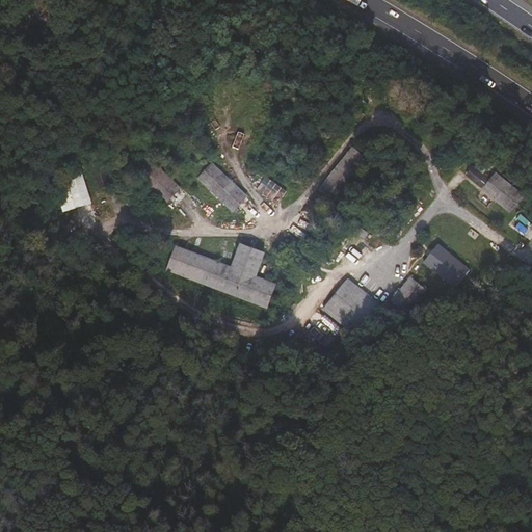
[(165,140),(171,154),(181,150),(176,136),(165,140)]
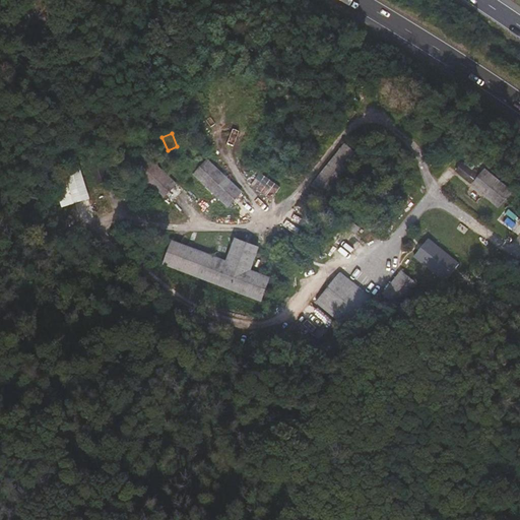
[(354,164),(363,170),(369,163),(345,144),(313,186),(327,197),(354,164)]
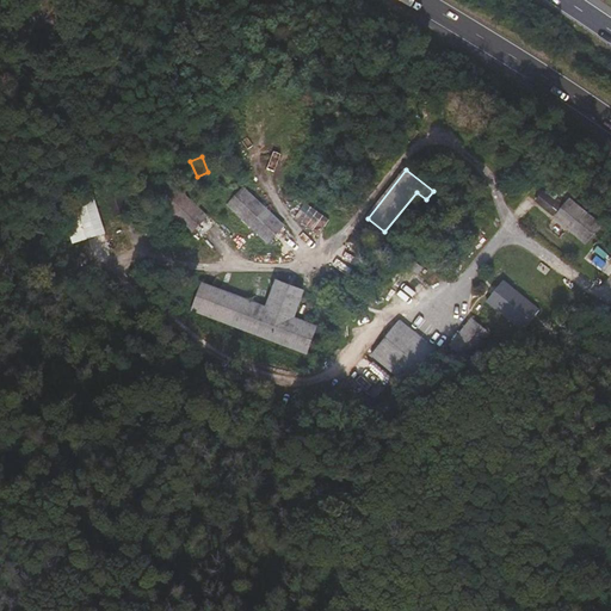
[(197,177),(199,181),(210,178),(208,172),(197,177)]
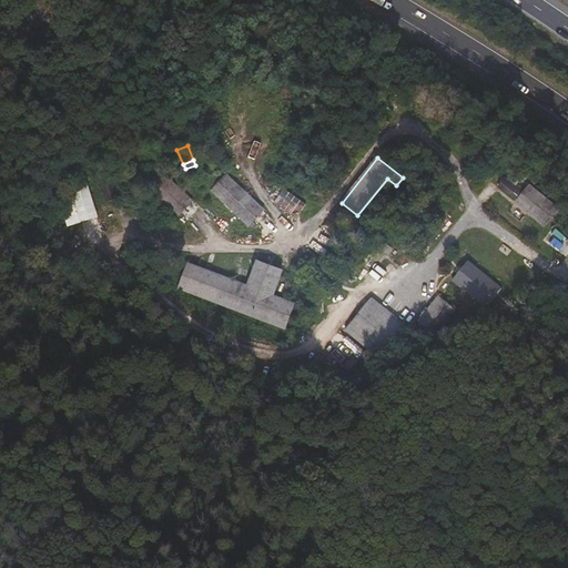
[(220,169),(211,160),(205,165),(214,174),(220,169)]
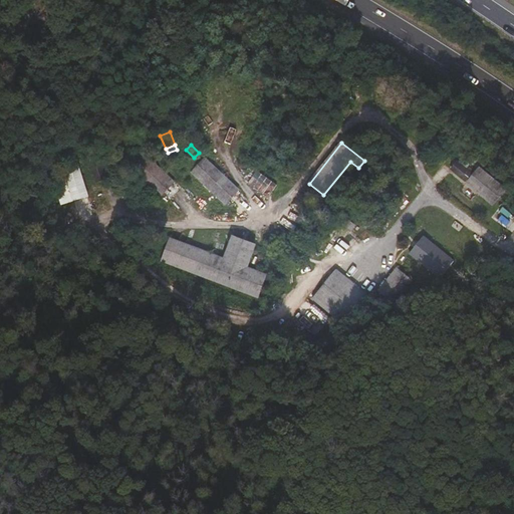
[(174,182),(141,150),(127,164),(162,196),(174,182)]
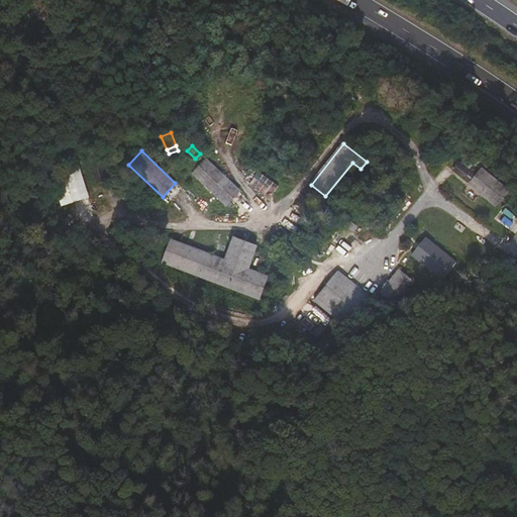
[(240,191),(206,159),(193,173),(227,205),(240,191)]
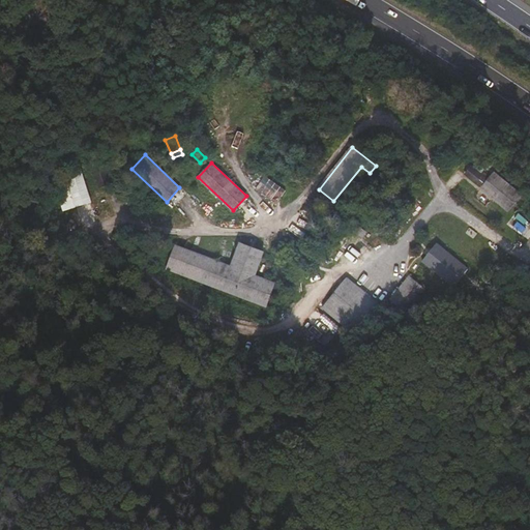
[(91,202),(80,165),(64,170),(76,206),(91,202)]
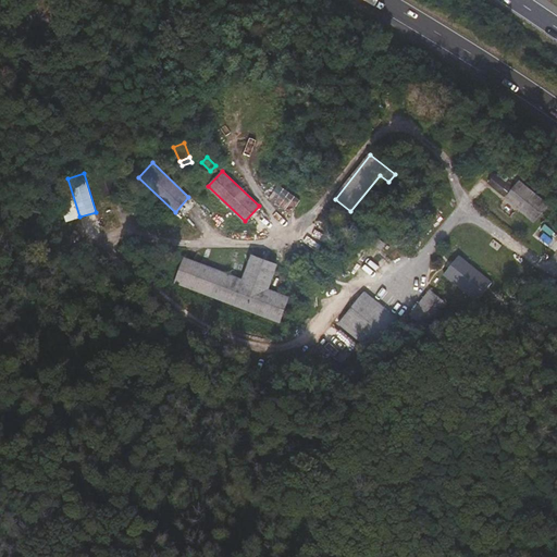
[(114,189),(110,174),(99,176),(103,192),(114,189)]
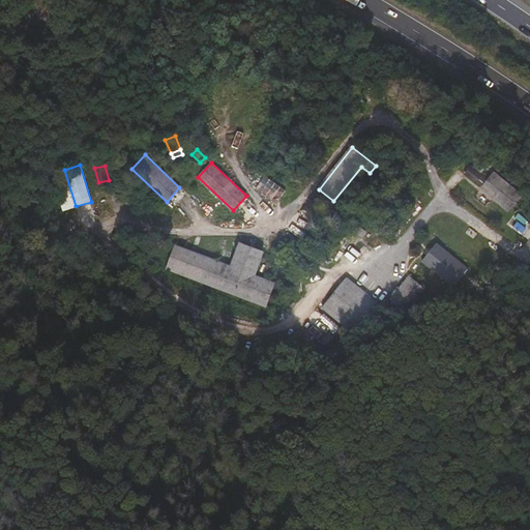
[(466,174),(470,177),(476,169),(472,166),(466,174)]
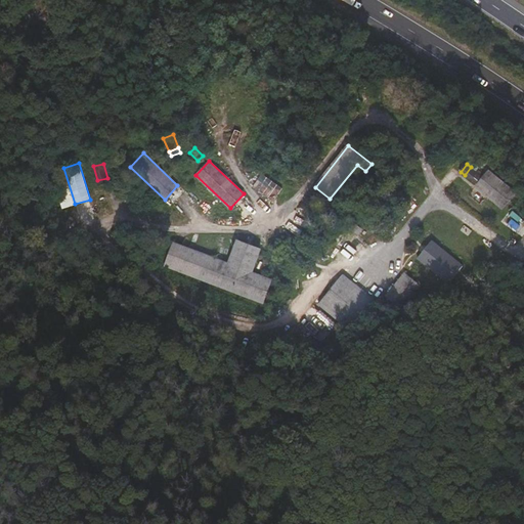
[(465,175),(476,184),(482,177),(471,167),(465,175)]
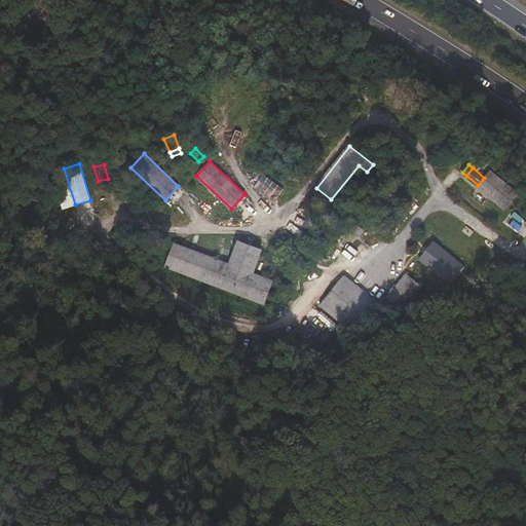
[(479,187),(505,209),(518,194),(491,172),(479,187)]
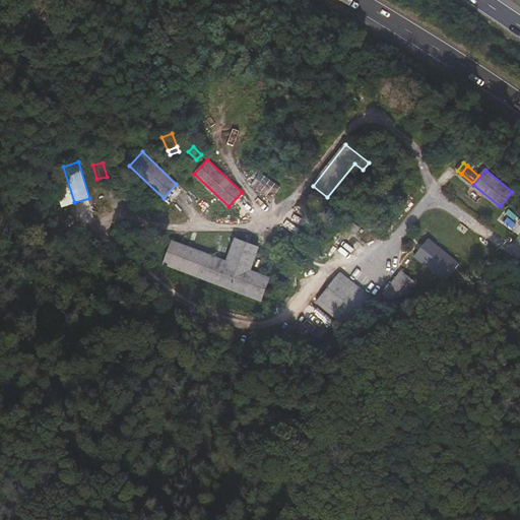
[(251,185),(271,199),(280,187),(260,173),(251,185)]
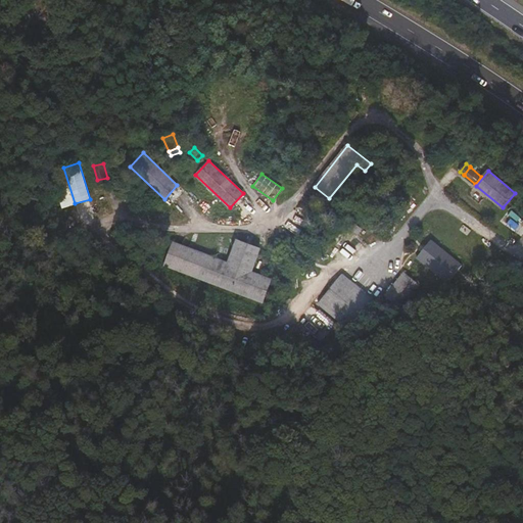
[(237,239),(235,243),(258,252),(260,248),(237,239)]
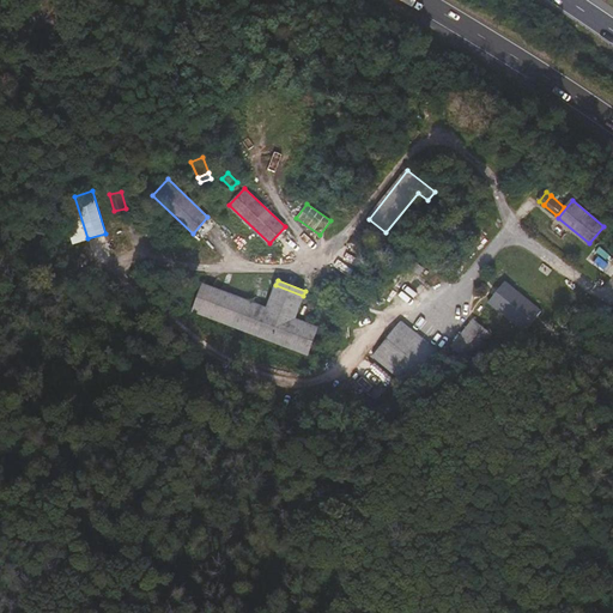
[(542,311),(505,281),(490,302),(526,332),(542,311)]
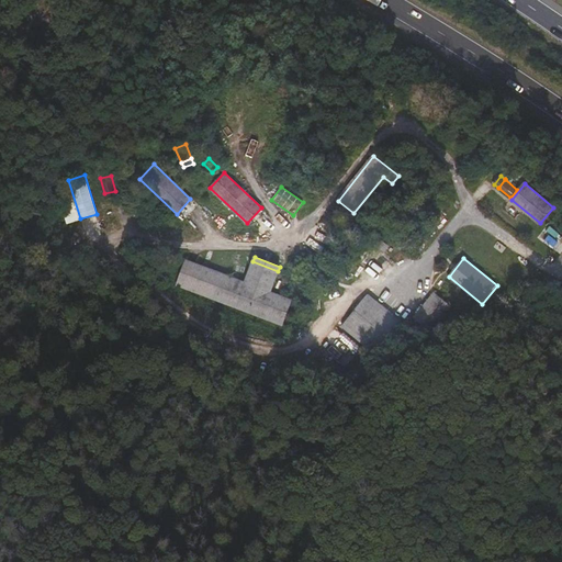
[(278,271),(253,261),(245,282),(187,260),(177,285),(282,325),(291,300),(270,292),(278,271)]
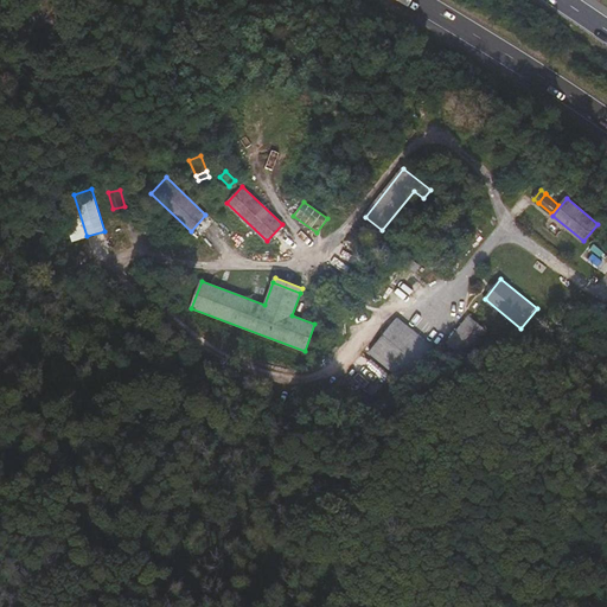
[(467,357),(487,331),(470,317),(448,343),(467,357)]
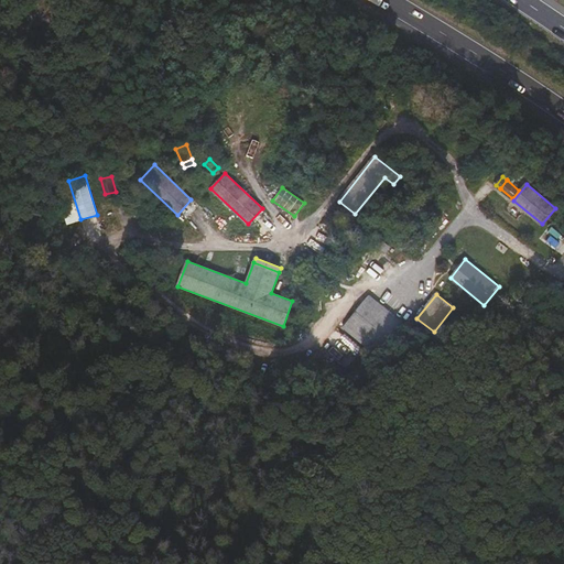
[(405,325),(370,295),(344,327),(379,357),(405,325)]
